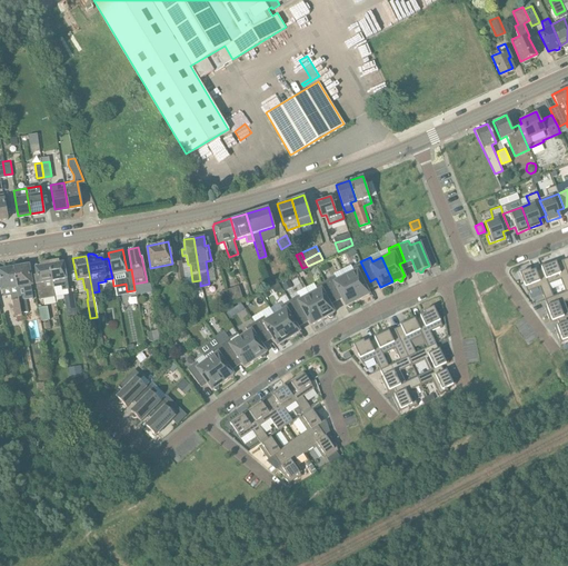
[(539,264),(540,266),(547,283),(548,283),(559,277),(565,289),(567,288),(567,275),(561,258),(556,260),(555,257),(539,264)]
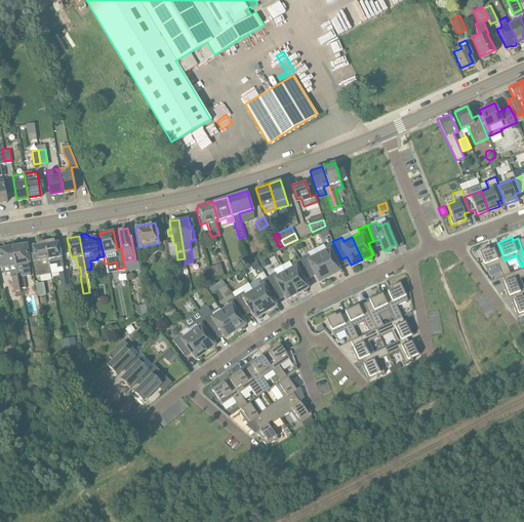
[(171,262),(167,238),(160,239),(164,264),(171,262)]
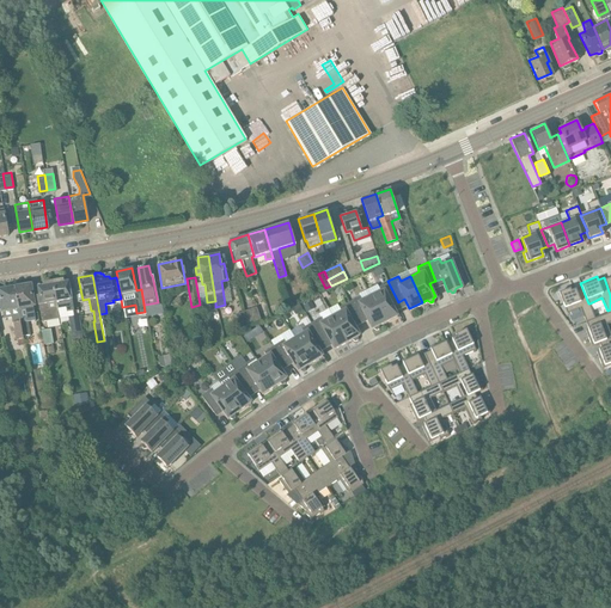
[(66,309),(72,308),(67,281),(62,282),(61,278),(52,280),(56,307),(57,307),(65,305),(66,309)]
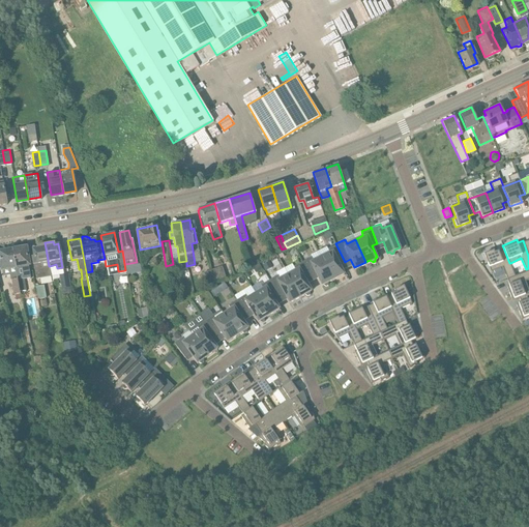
[(50,266),(49,266),(45,242),(36,244),(37,246),(32,247),(33,256),(31,256),(35,277),(51,274),(50,266)]
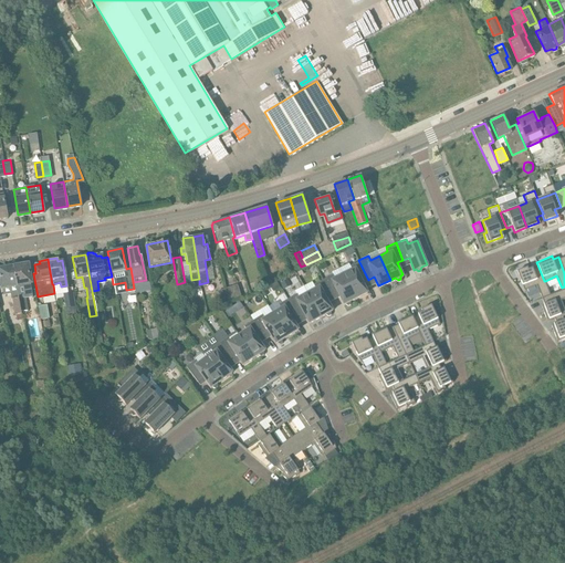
[(352,269),(343,273),(355,296),(366,291),(363,283),(368,280),(358,260),(349,264),(352,269)]
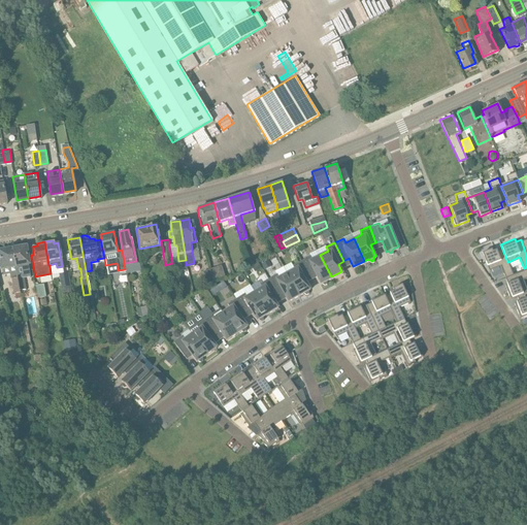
[(23,269),(29,268),(26,245),(12,248),(21,289),(26,288),(23,269)]
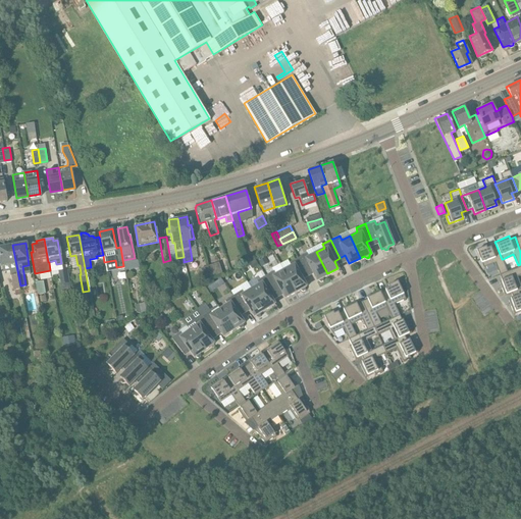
[(489,244),(476,249),(482,266),(495,261),(499,272),(507,270),(503,259),(502,259),(496,244),(490,246),(489,244)]
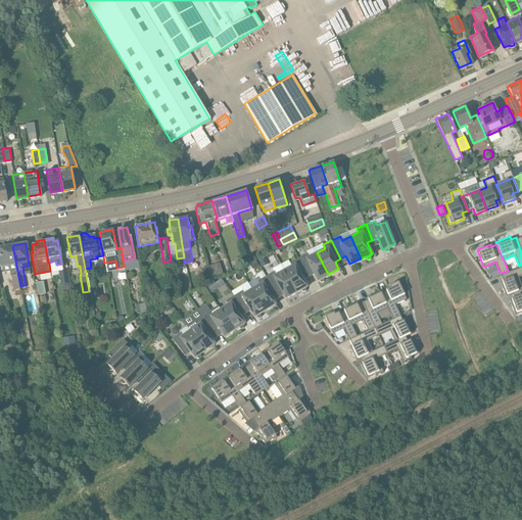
[(18,288),(19,288),(12,245),(0,246),(0,265),(0,266),(1,266),(2,271),(9,270),(10,275),(13,289),(14,289),(14,293),(19,293),(18,288)]
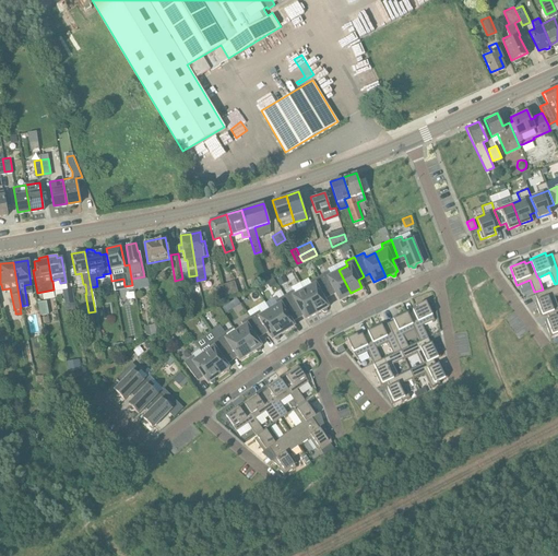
[(328,270),(319,274),(327,291),(333,287),(339,299),(340,298),(343,300),(345,299),(345,296),(351,293),(339,270),(331,274),(328,270)]
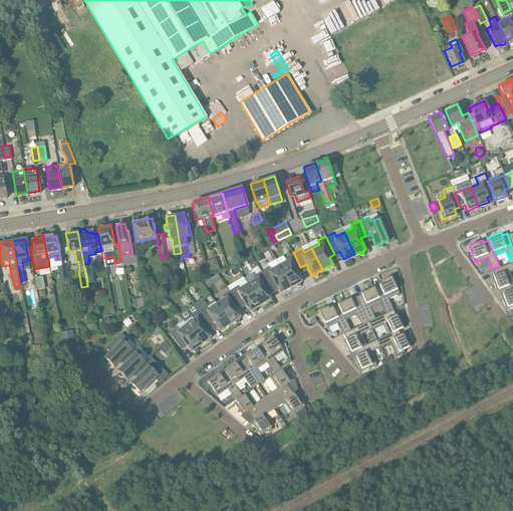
[(260,251),(253,255),(256,261),(263,257),(260,251)]
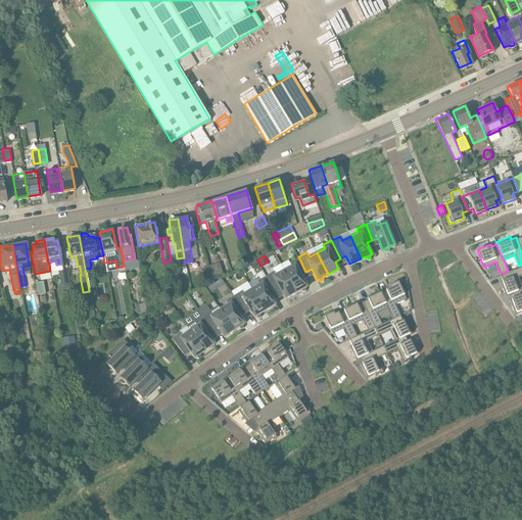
[(291,266),(284,270),(295,291),(300,288),(302,290),(305,289),(305,286),(306,285),(300,275),(305,272),(298,256),(289,262),(291,266)]
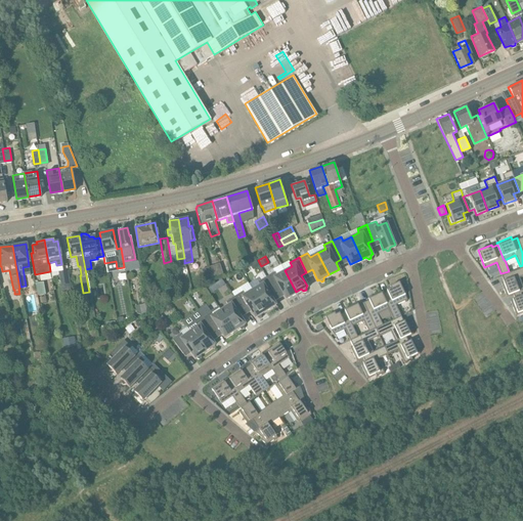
[(208,265),(211,277),(223,273),(219,261),(208,265)]
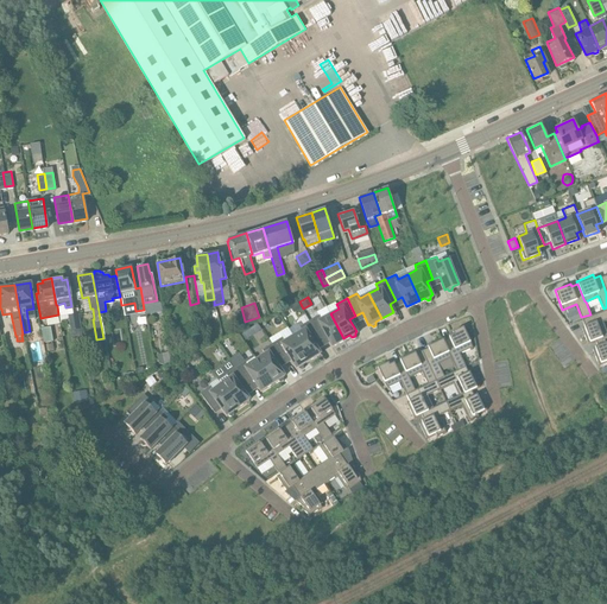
[(238,324),(245,322),(241,307),(233,310),(238,324)]
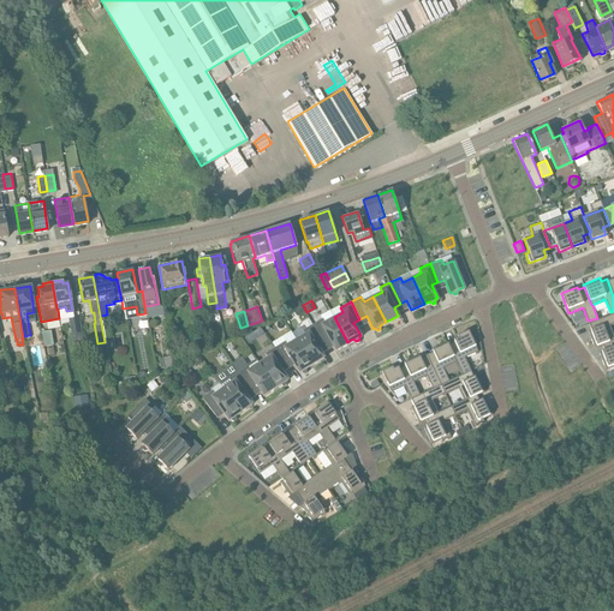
[(613,321),(613,311),(610,312),(597,318),(588,321),(590,328),(588,329),(594,346),(601,342),(613,337),(608,323),(613,321)]
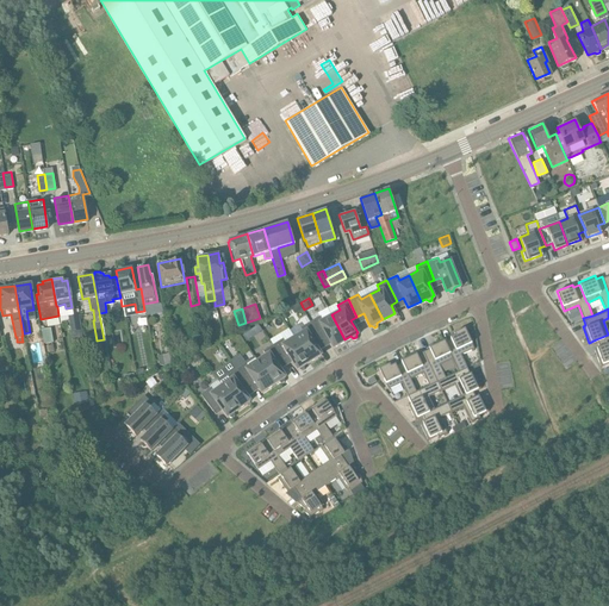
[(79,313),(70,317),(73,325),(82,322),(79,313)]
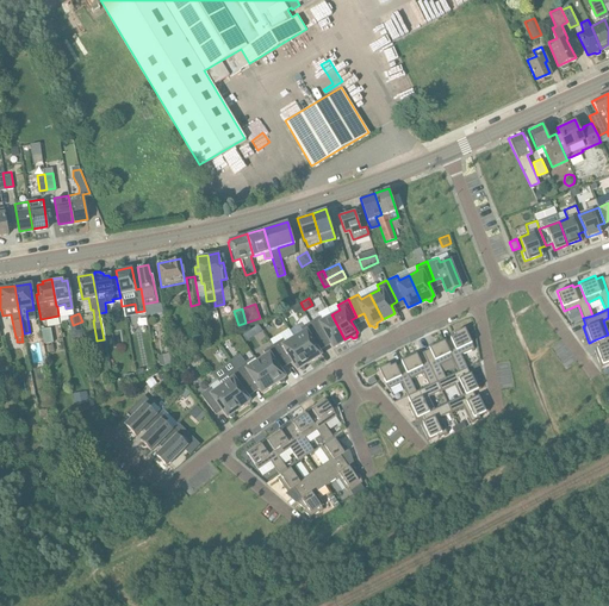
[(319,314),(309,319),(322,341),(328,337),(333,347),(345,339),(331,314),(322,319),(319,314)]
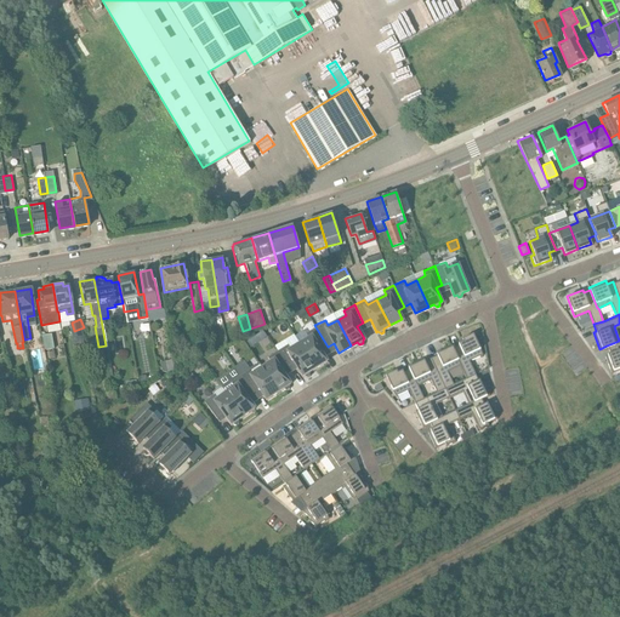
[(308,336),(299,342),(314,367),(326,359),(322,350),(328,347),(314,325),(305,331),(308,336)]
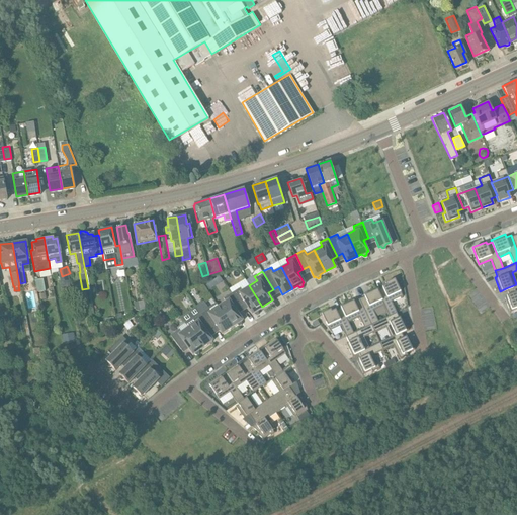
[(42,276),(33,278),(35,290),(45,288),(42,276)]
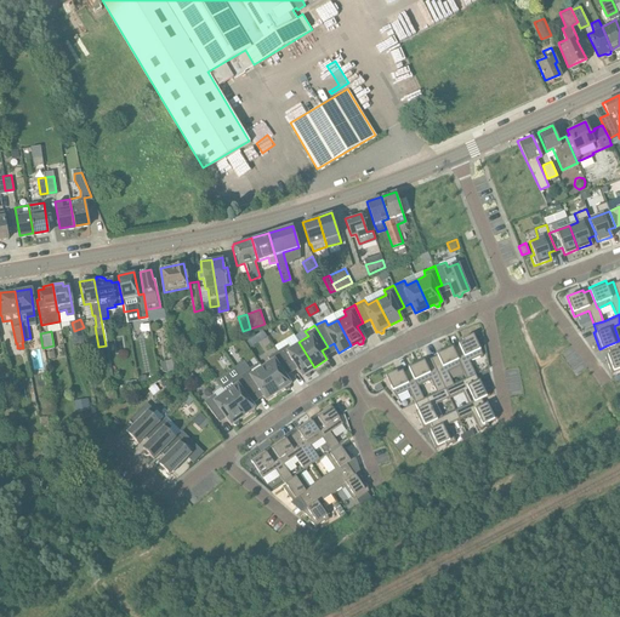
[(458,343),(451,346),(460,364),(466,376),(475,372),(468,359),(482,353),(472,332),(456,340),(458,343)]
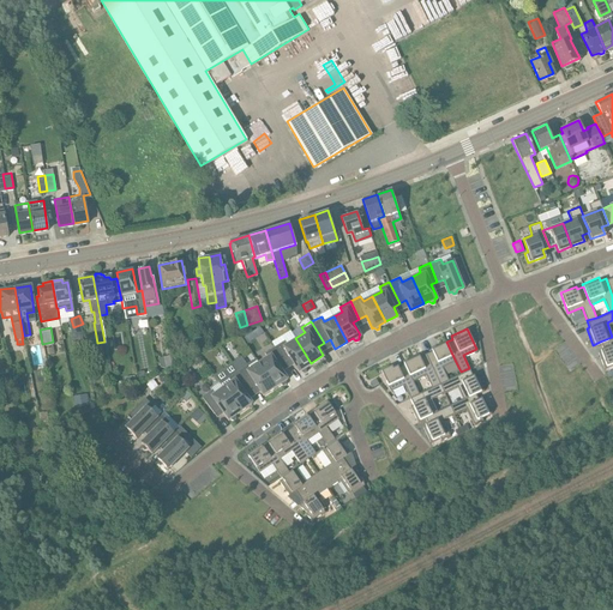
[(83,344),(80,330),(70,331),(72,345),(83,344)]
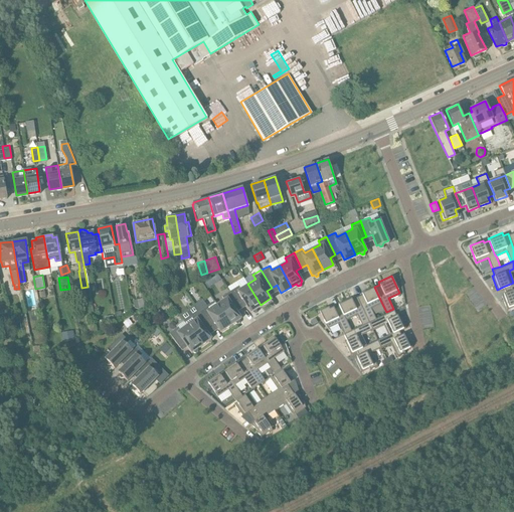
[(513,282),(513,283),(503,287),(505,292),(501,294),(506,307),(513,304),(513,282)]
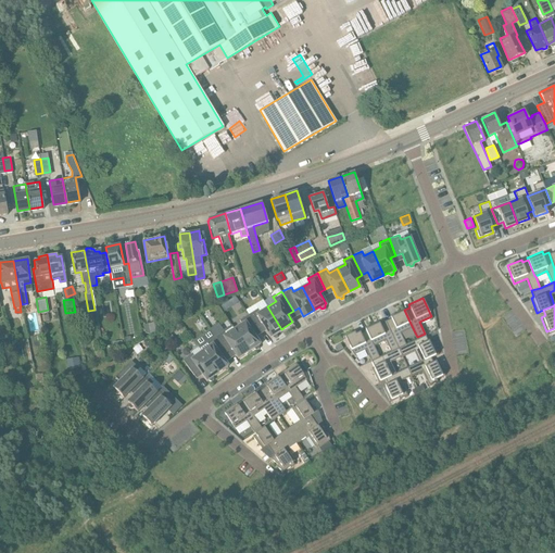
[(257,306),(248,313),(257,328),(263,325),(269,336),(272,335),(274,337),(277,335),(276,331),(281,329),(267,306),(260,311),(257,306)]
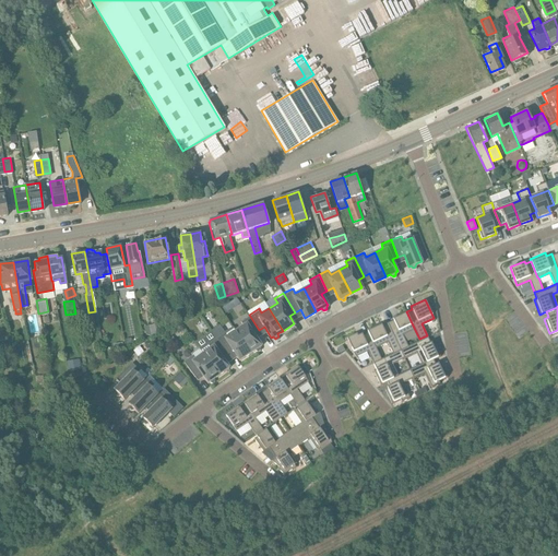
[(392,318),(387,321),(400,349),(407,345),(402,333),(414,328),(406,311),(405,309),(391,316),(392,318)]
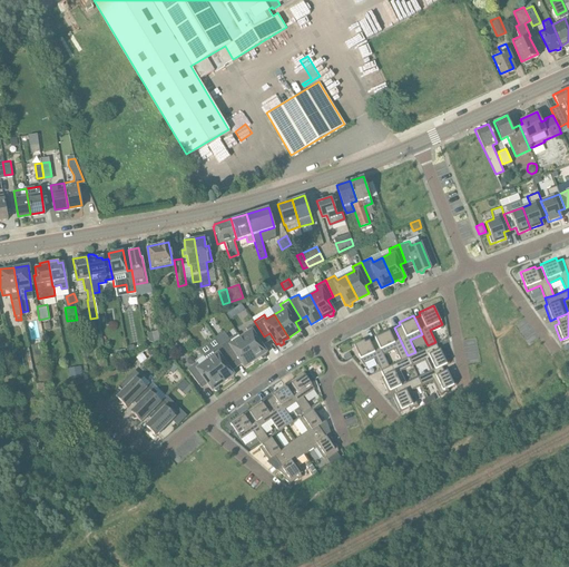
[(245,326),(247,331),(239,336),(255,359),(260,355),(263,357),(265,355),(264,352),(266,351),(258,340),(264,336),(254,321),(245,326)]
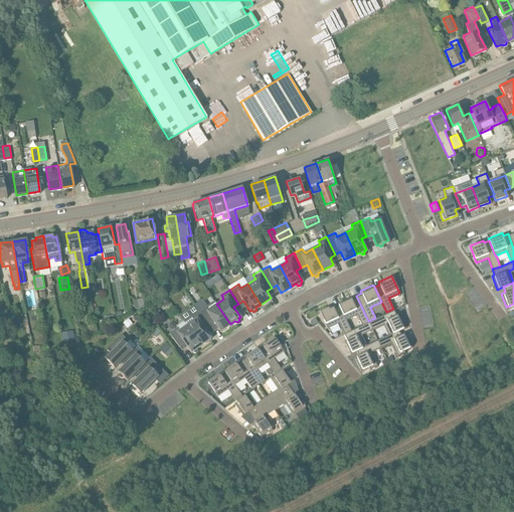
[(169,301),(165,296),(159,300),(163,306),(169,301)]
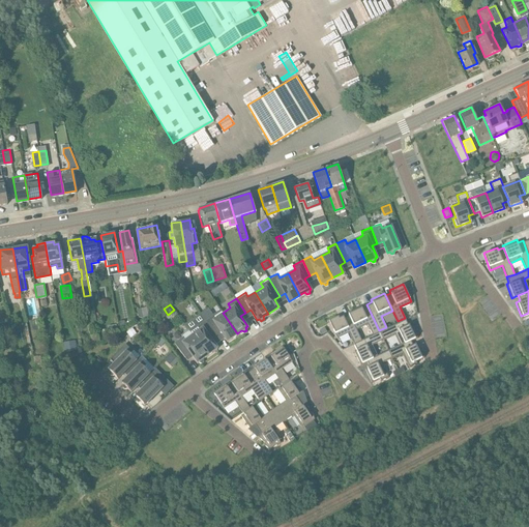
[(379,330),(366,304),(361,306),(360,304),(347,311),(348,313),(355,327),(366,322),(372,333),(379,330)]
